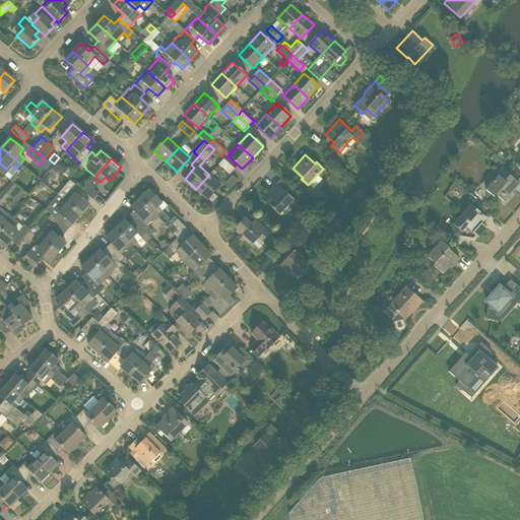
[(223,158),(218,165),(230,175),(236,169),(223,158)]
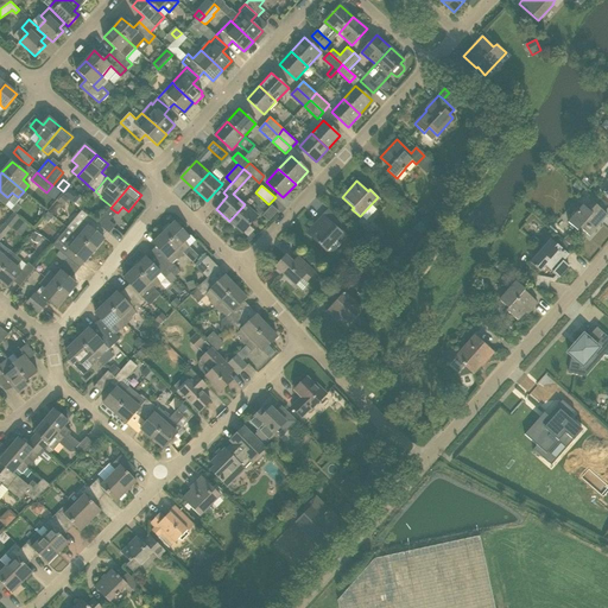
[(63,195),(57,202),(63,206),(68,200),(63,195)]
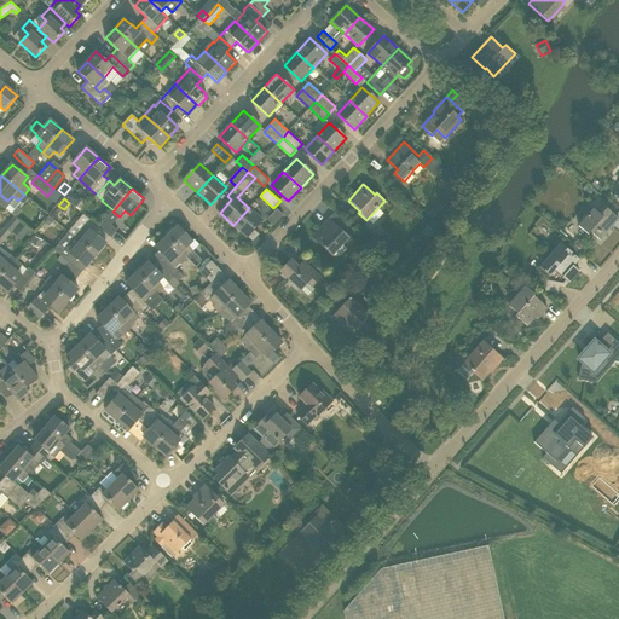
[(249,208),(233,225),(247,237),(253,242),(259,235),(253,230),(262,220),(249,208)]
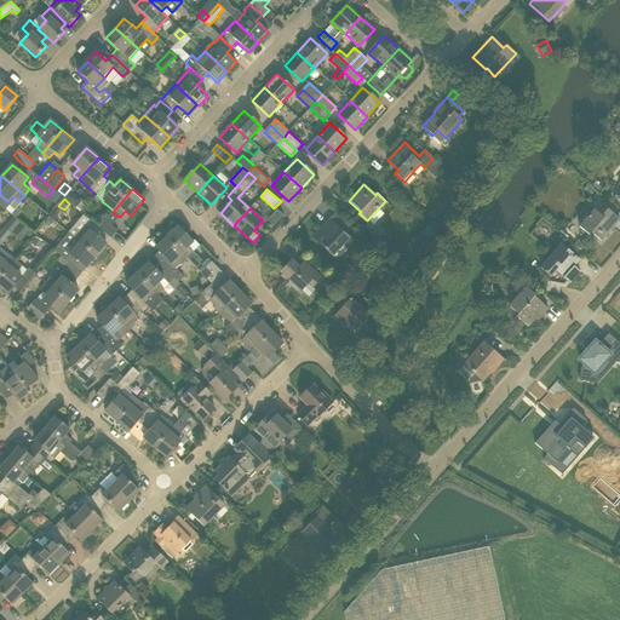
[(589,235),(591,233),(601,241),(619,219),(608,208),(602,216),(595,210),(579,227),(589,235)]
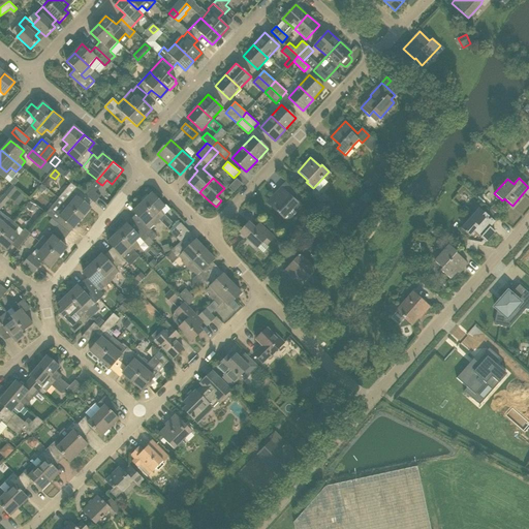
[(235,180),(230,188),(236,191),(241,182),(235,180)]
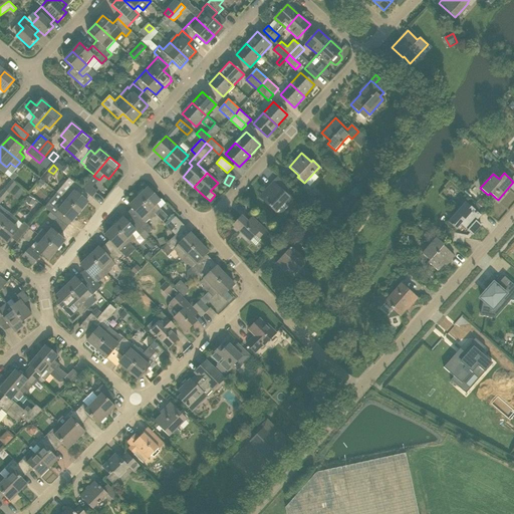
[(41,189),(45,183),(40,179),(36,185),(41,189)]
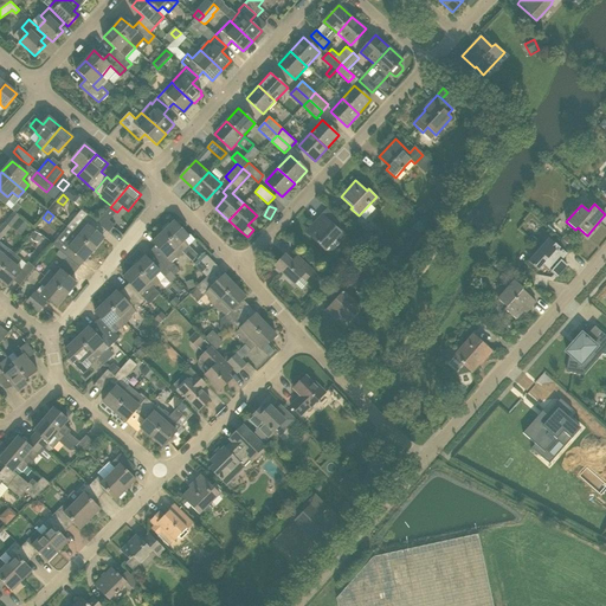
[(86,214),(72,232),(94,250),(104,238),(91,227),(96,223),(86,214)]
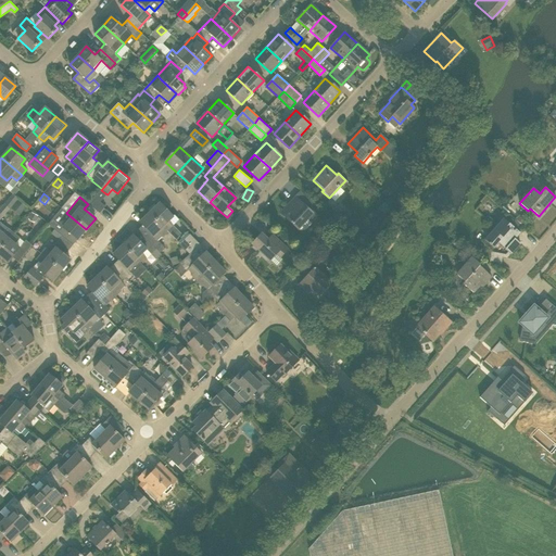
[(105,206),(95,198),(89,204),(100,214),(105,206)]
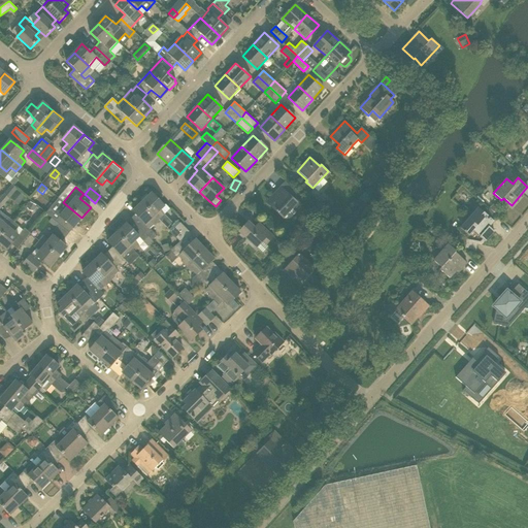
[(269,205),(284,218),(286,219),(287,219),(289,219),(291,218),(292,217),(296,212),(295,210),(301,204),(297,201),(297,202),(281,188),(275,193),(278,195),(269,205)]
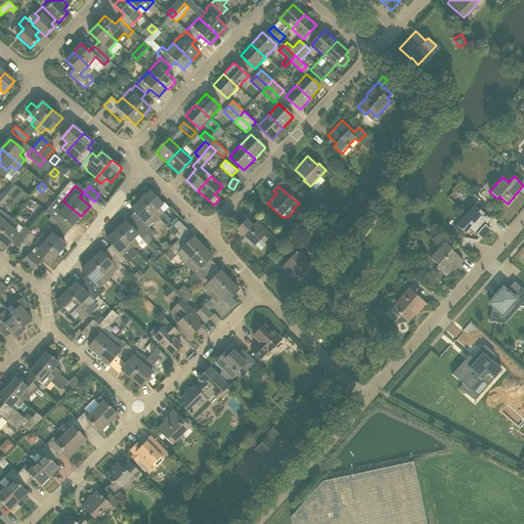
[(163,205),(150,191),(147,194),(145,192),(140,198),(142,201),(141,201),(159,219),(164,213),(160,208),(163,205)]
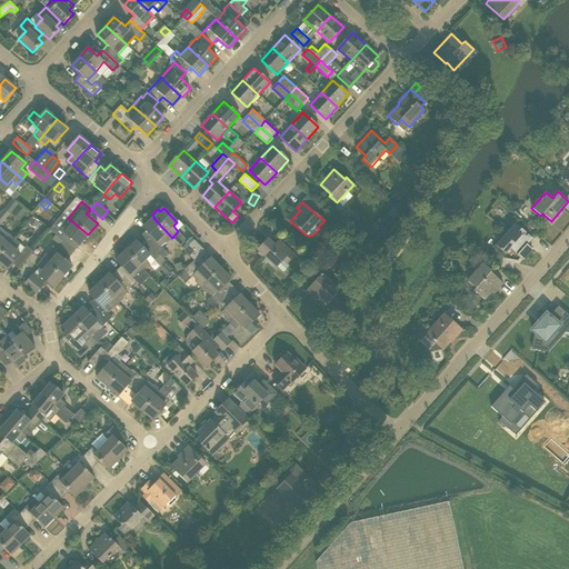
[(0,213),(0,216),(5,220),(10,213),(5,209),(0,213)]
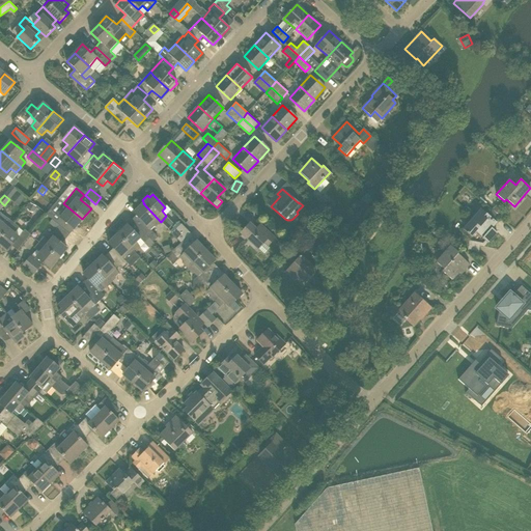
[(63,203),(58,208),(59,210),(55,214),(57,215),(53,220),(59,226),(63,221),(74,229),(82,219),(63,203)]
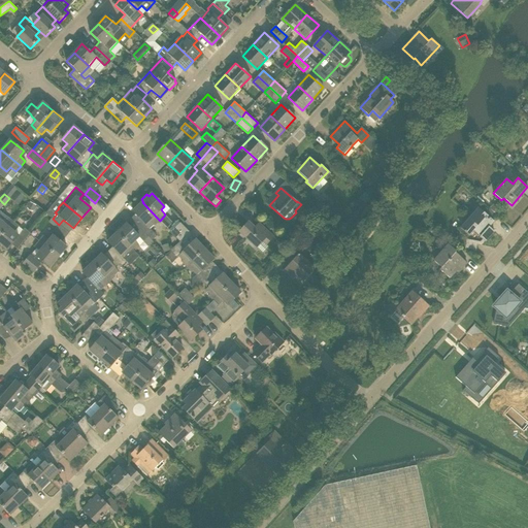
[(143,223),(139,227),(152,240),(157,236),(151,229),(154,226),(160,221),(142,202),(133,211),(143,223)]
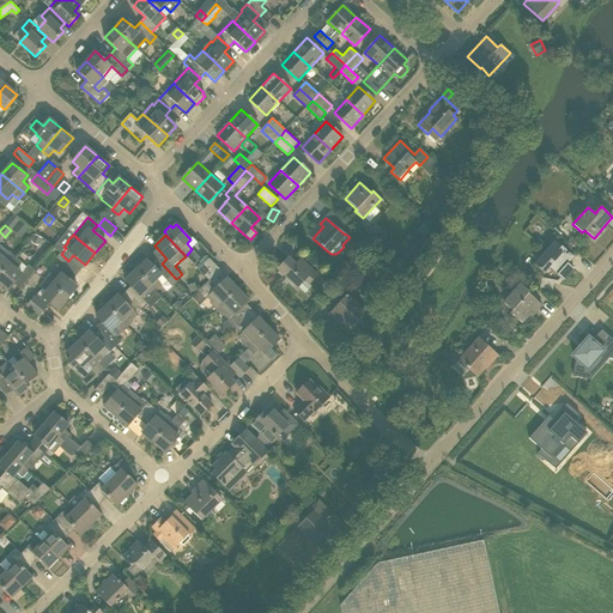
[(0,275),(16,258),(0,244),(0,275)]
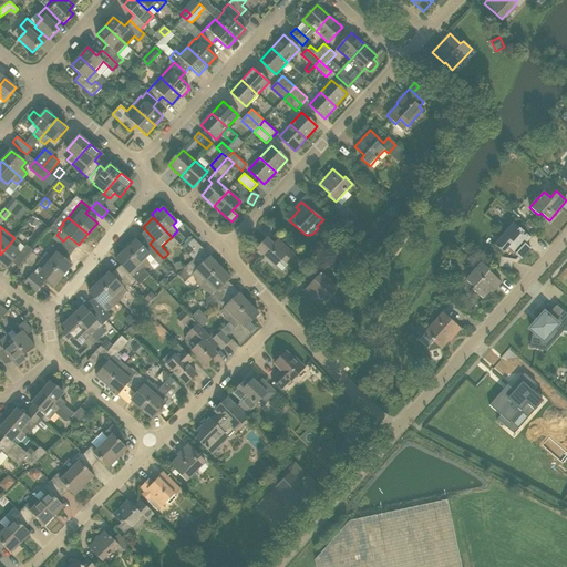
[(508,248),(517,257),(515,260),(501,257),(498,269),(511,270),(512,264),(516,264),(519,259),(531,248),(524,243),(529,237),(519,229),(517,232),(511,226),(495,245),(504,253),(508,248)]
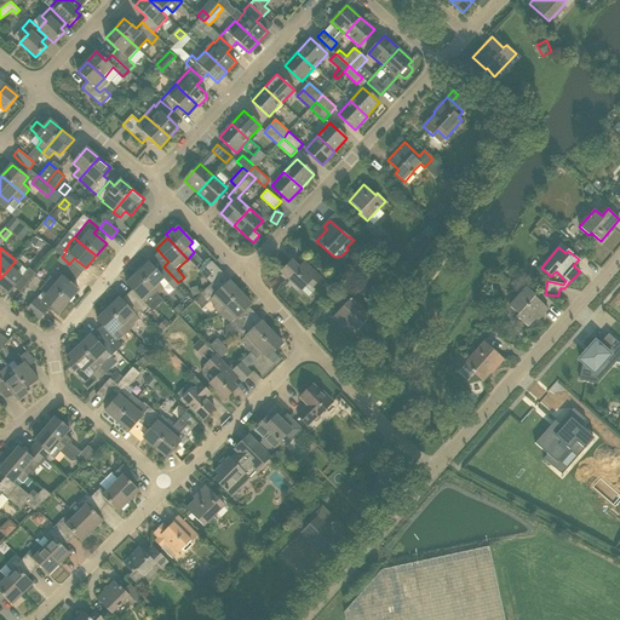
[(22,277),(28,282),(36,274),(29,268),(26,273),(21,268),(22,267),(16,260),(0,279),(0,286),(9,293),(22,277)]
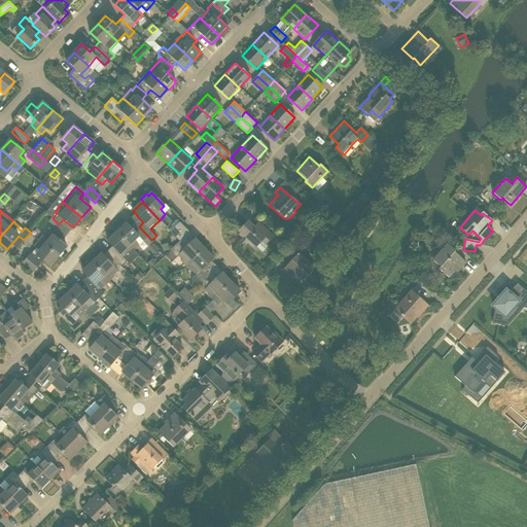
[(171,232),(180,241),(182,239),(189,232),(180,222),(171,232)]
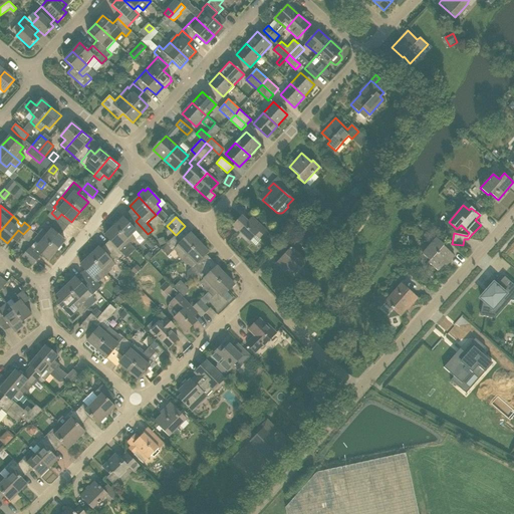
[(250,224),(242,217),(233,226),(249,241),(255,235),(259,238),(266,230),(254,219),(250,224)]
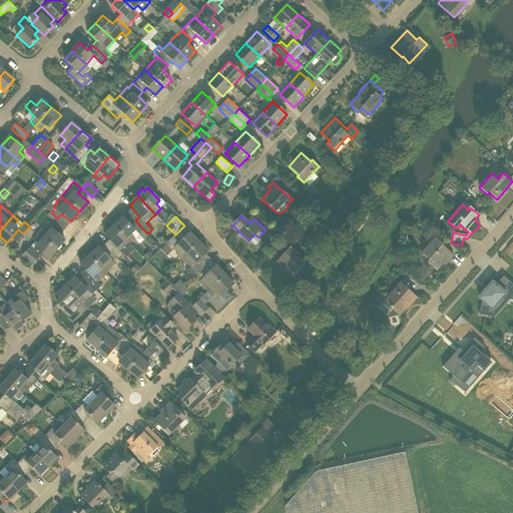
[(123,217),(113,226),(130,244),(140,235),(144,239),(148,234),(147,233),(135,220),(130,224),(123,217)]
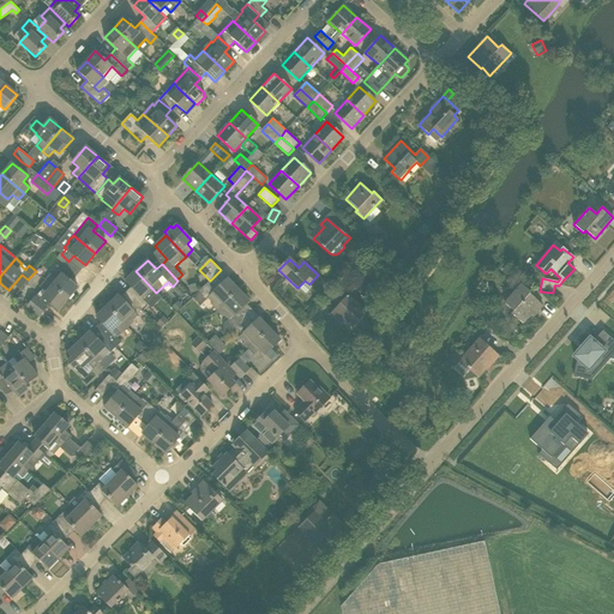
[(52,275),(46,281),(67,299),(78,287),(71,282),(80,271),(68,262),(59,272),(61,275),(58,280),(52,275)]
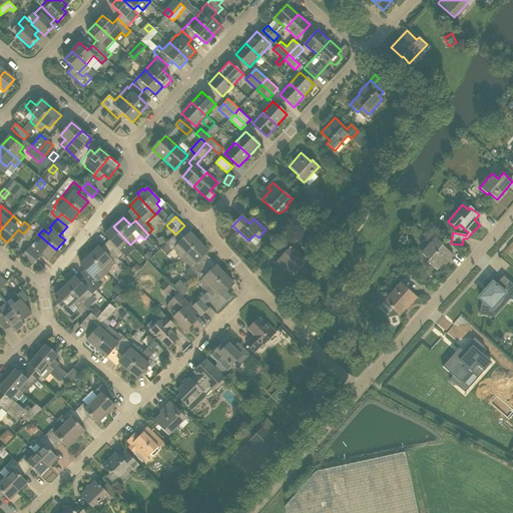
[(47,229),(53,221),(48,218),(42,226),(47,229)]
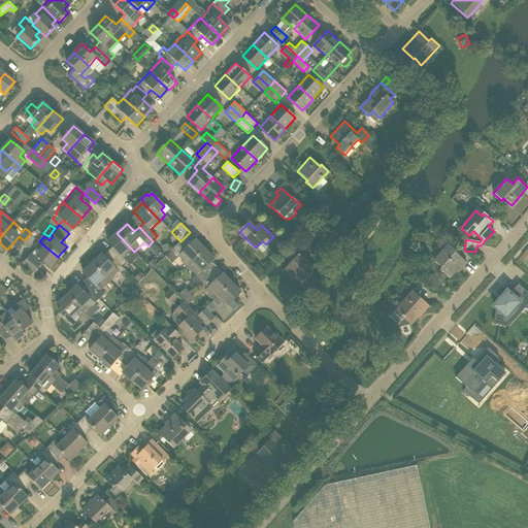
[(283,237),(289,242),(295,237),(289,231),(283,237)]
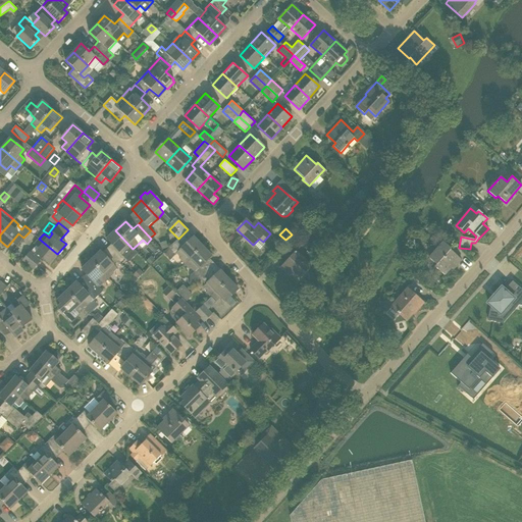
[(106,249),(114,256),(120,263),(125,258),(124,257),(133,249),(115,230),(106,240),(111,245),(106,249)]
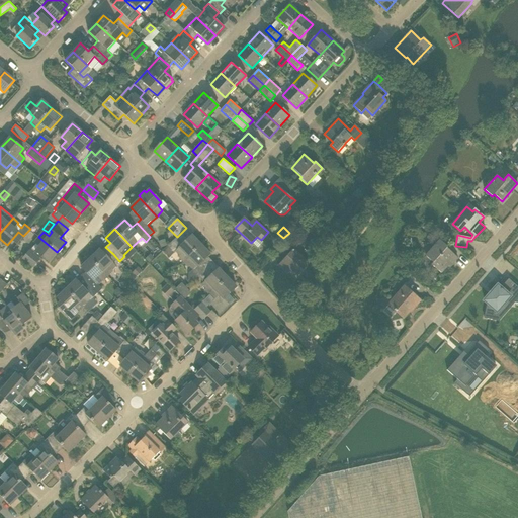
[(174,252),(175,251),(179,255),(178,256),(183,261),(200,245),(191,235),(185,241),(179,235),(177,237),(168,246),(174,252)]
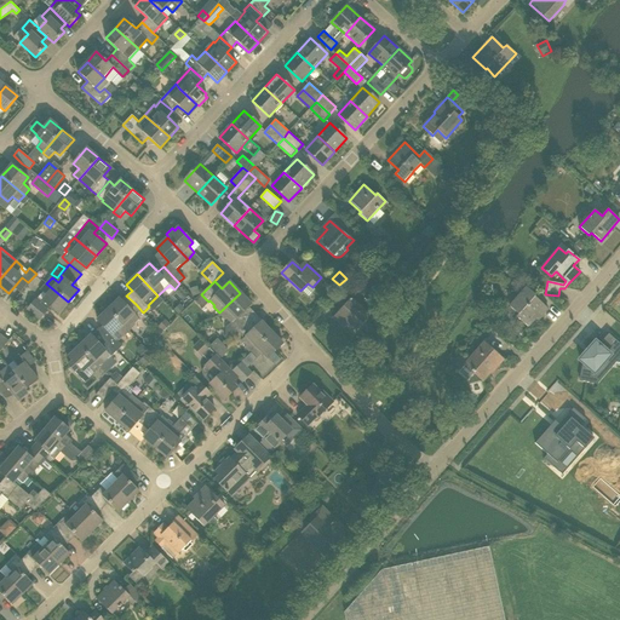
[(356,331),(369,316),(351,299),(359,291),(350,282),(334,299),(343,308),(333,317),(344,328),(349,323),(356,331)]
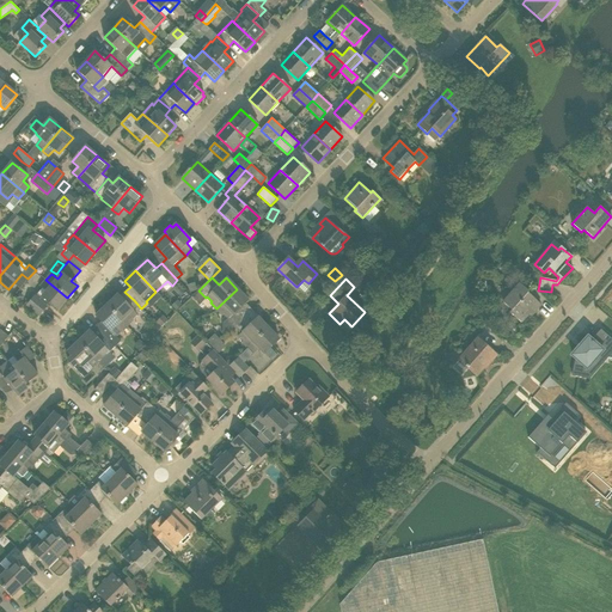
[(57,310),(67,298),(46,280),(41,286),(47,291),(40,300),(35,297),(28,305),(40,316),(49,304),(57,310)]
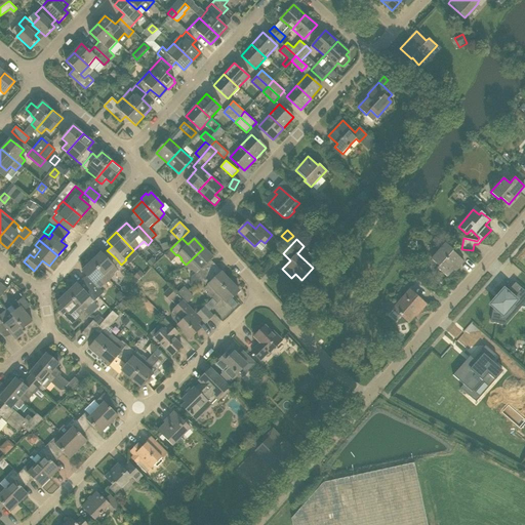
[(438,268),(447,277),(453,269),(455,271),(463,261),(453,251),(453,250),(446,244),(432,259),(439,266),(438,268)]
